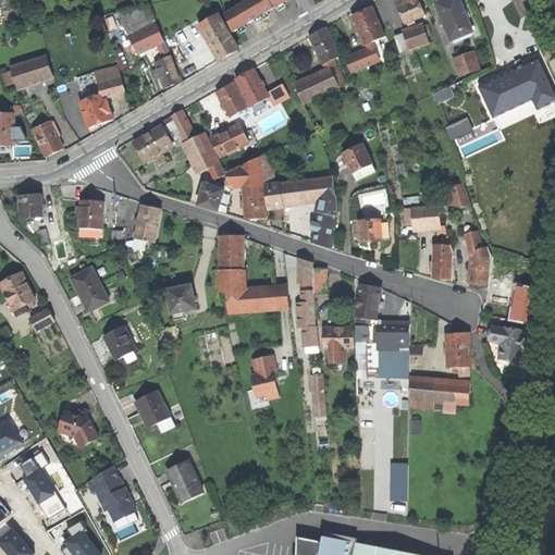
[(268,10),(272,8),(268,0),(243,0),(222,12),(232,29),(238,26),(254,17),(268,10)]
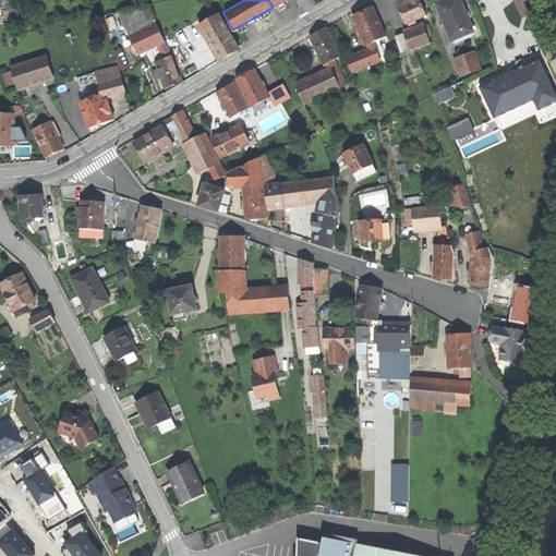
[(405,23),(424,13),(418,0),(402,0),(403,2),(397,5),(405,23)]
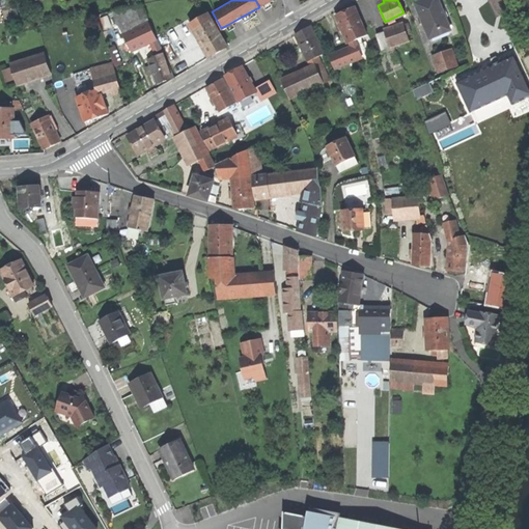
[(418,0),(414,2),(428,36),(448,28),(437,0),(418,0)]
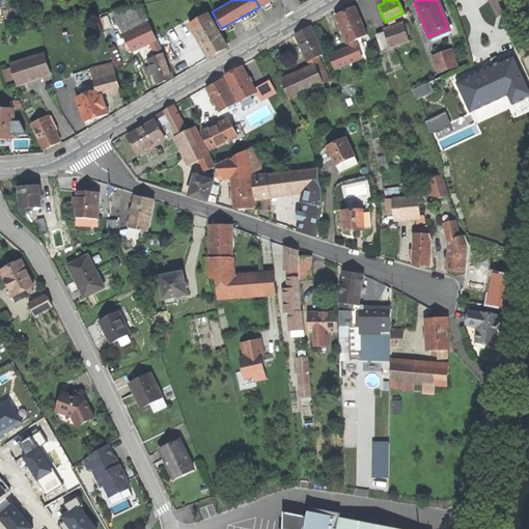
[(111,10),(122,33),(146,23),(148,22),(140,4),(111,10)]
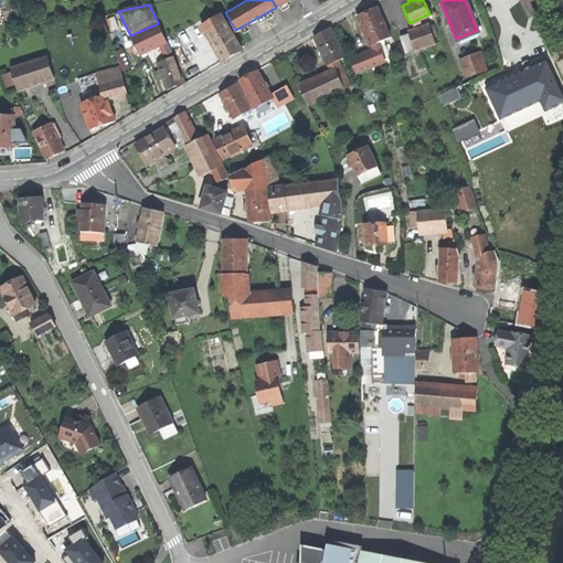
[(369,44),(373,42),(375,41),(382,39),(389,35),(376,6),(356,14),(359,21),(369,44)]
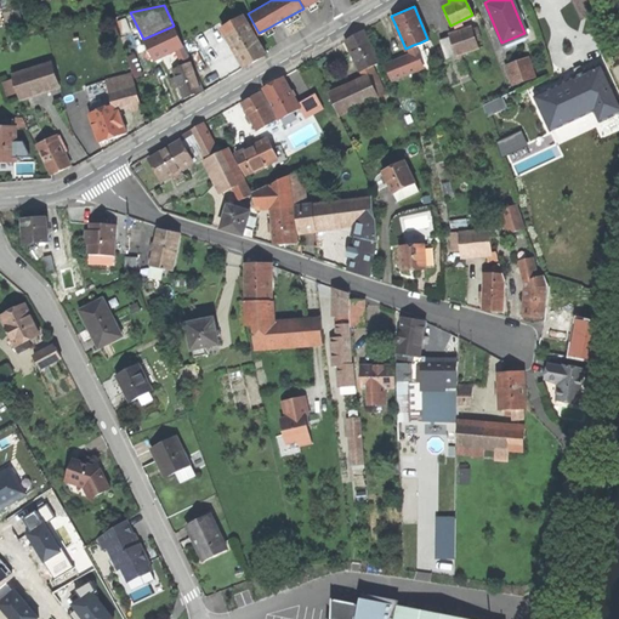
[(240,61),(243,66),(265,54),(240,15),(221,27),(240,61)]
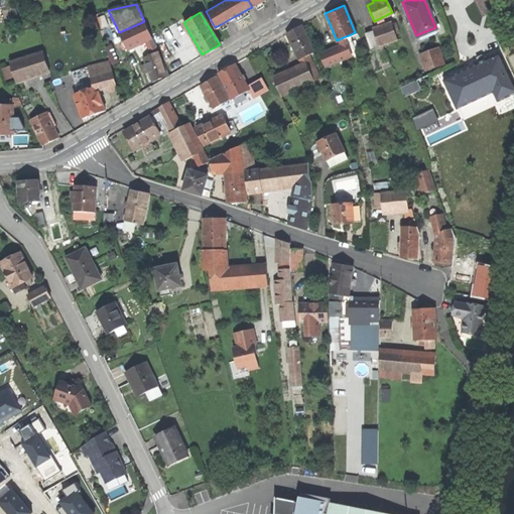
[(142,22),(119,32),(126,48),(145,39),(149,37),(142,22)]
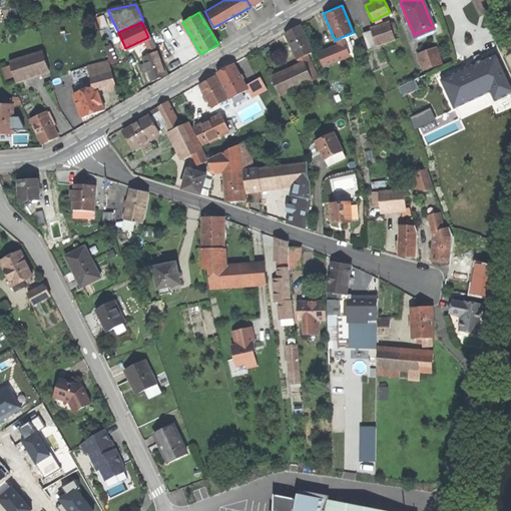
[(390,27),(389,23),(388,22),(370,28),(375,43),(375,44),(394,38),(390,27)]
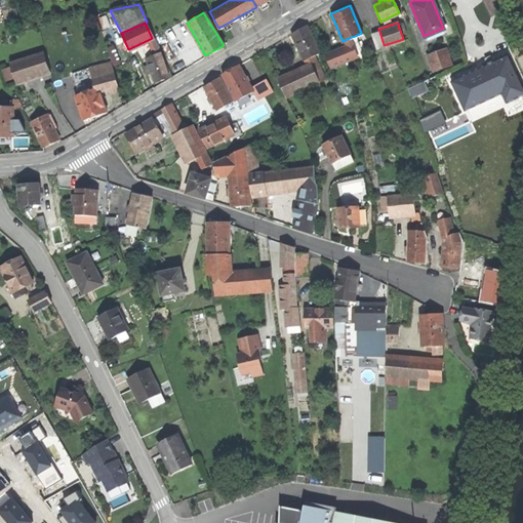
[(303,58),(304,58),(313,54),(319,51),(306,25),(290,33),(293,41),(303,58)]
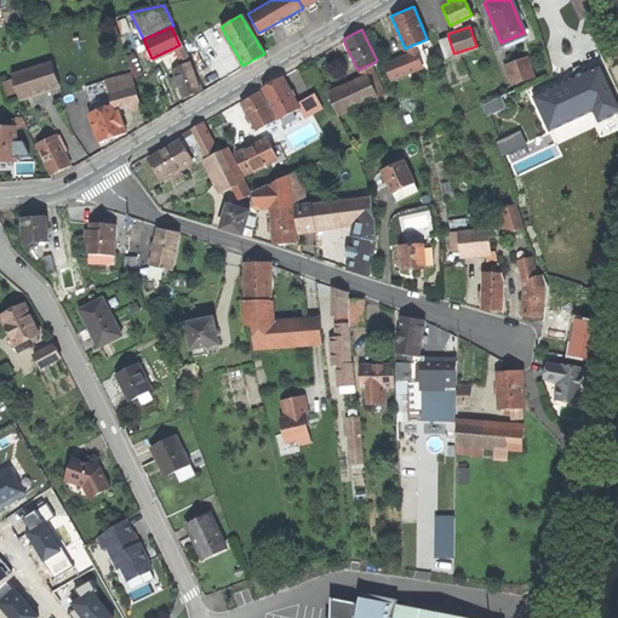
[(444,56),(453,52),(447,34),(438,38),(444,56)]
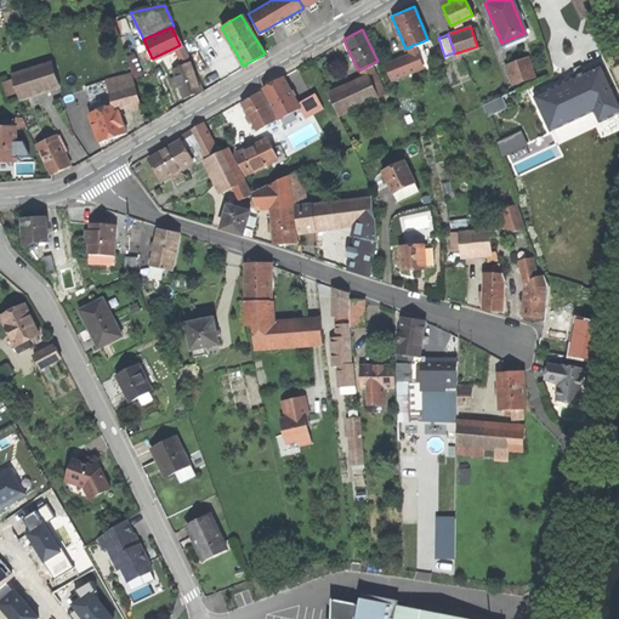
[(420,43),(413,45),(420,62),(429,58),(427,56),(430,55),(426,46),(422,47),(420,43)]
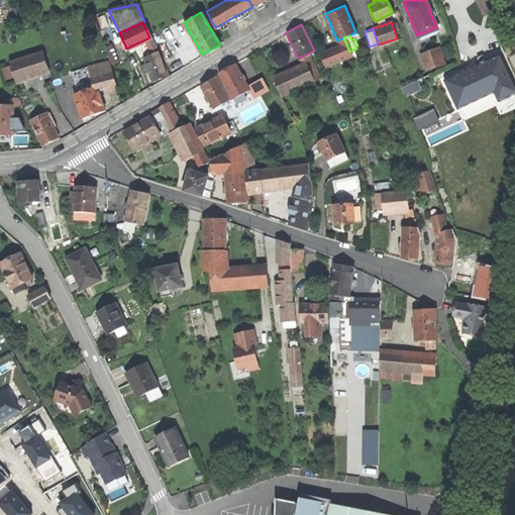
[(150,37),(149,37),(145,39),(152,53),(157,52),(150,37)]
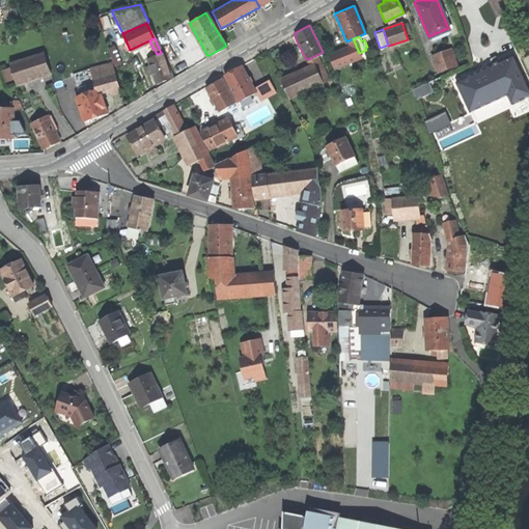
[(359,53),(353,38),(351,39),(352,42),(349,43),(350,46),(328,55),(333,67),(360,55),(359,53)]
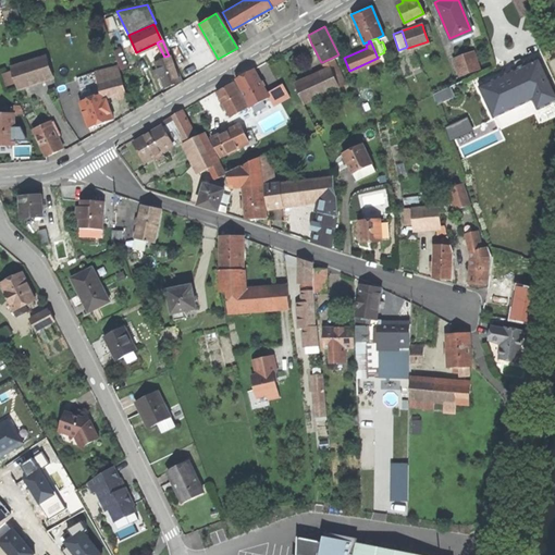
[(111,50),(118,66),(124,64),(118,47),(111,50)]
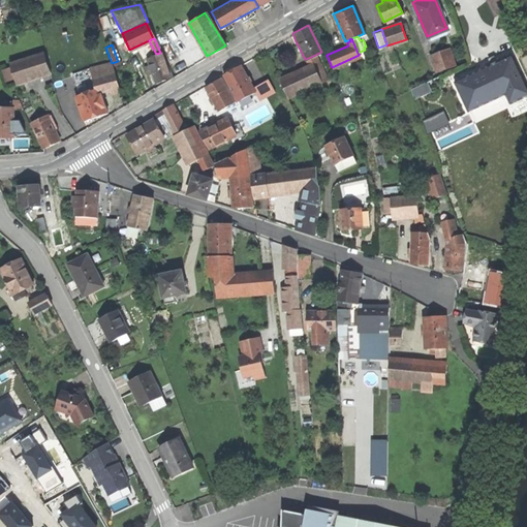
[(454,63),(448,49),(439,53),(444,67),(454,63)]
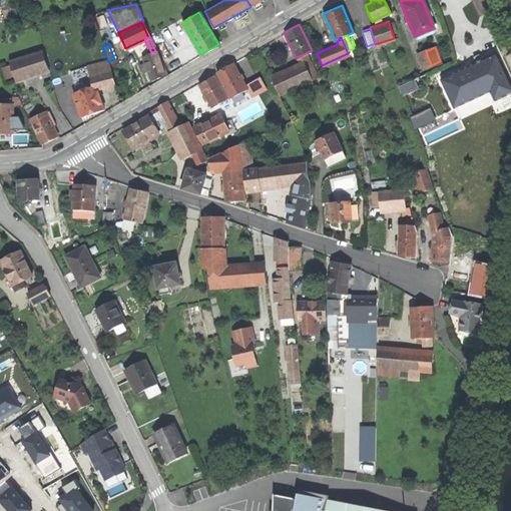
[(155,51),(151,52),(147,54),(146,50),(143,51),(144,55),(141,56),(150,79),(155,77),(164,74),(155,51)]
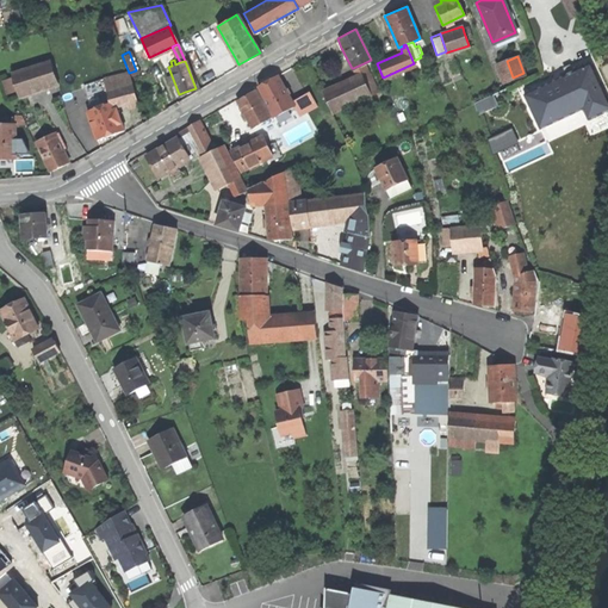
[(55,81),(49,61),(11,73),(12,76),(16,90),(17,93),(55,81)]
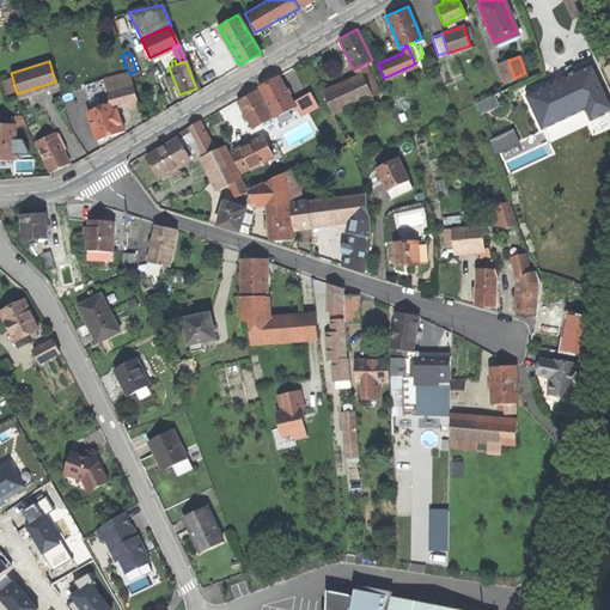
[(500,84),(514,78),(508,61),(494,66),(500,84)]
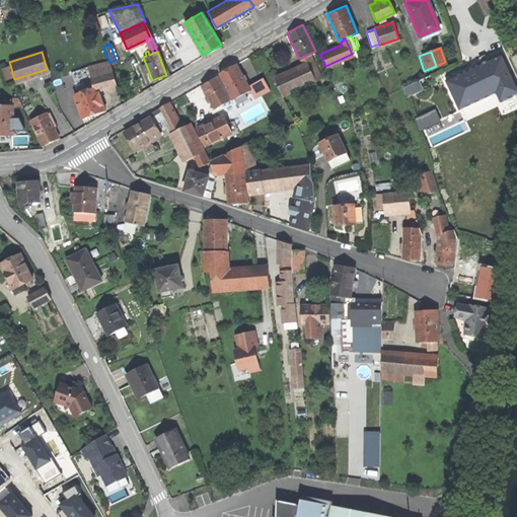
[(484,61),(444,79),(458,108),(473,100),(476,101),(479,101),(483,99),(486,97),(489,94),(494,91),(499,100),(516,91),(516,85),(501,52),(484,61)]
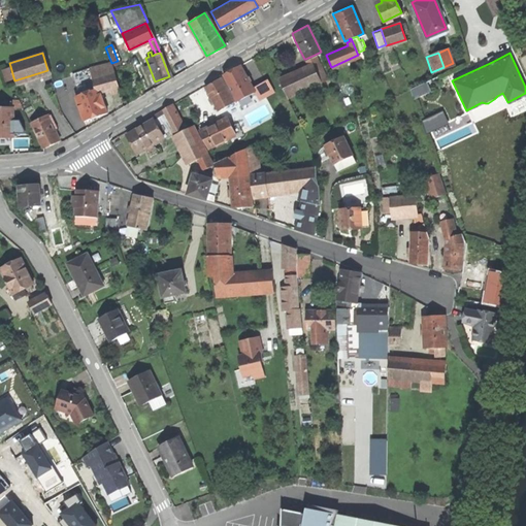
[(315,55),(305,59),(307,66),(278,79),(287,97),(326,78),(315,55)]
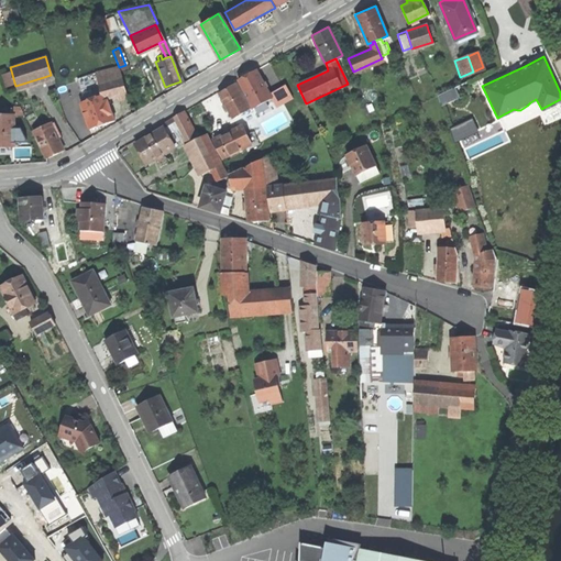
[(97,83),(101,95),(102,98),(106,97),(116,94),(117,98),(125,95),(120,75),(117,66),(94,73),(97,83)]
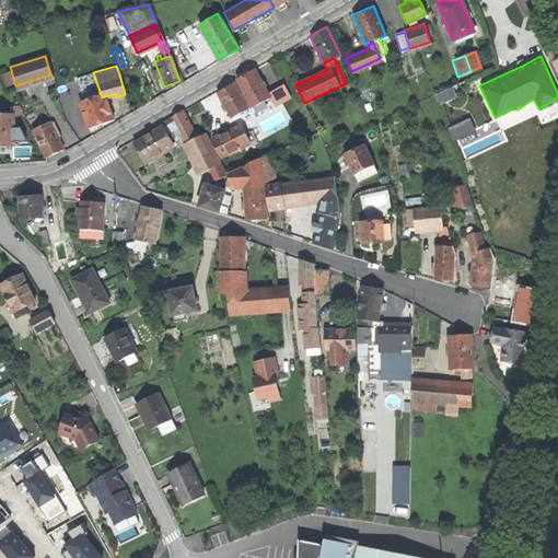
[(235,79),(251,106),(252,106),(263,100),(268,96),(258,79),(253,69),(235,79)]
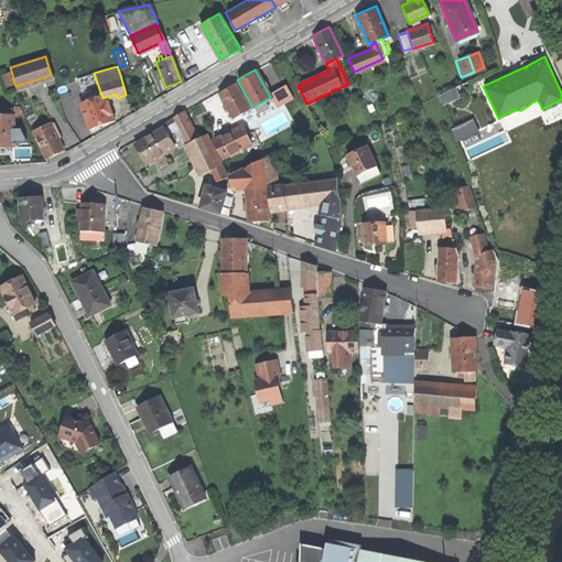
[(4,86),(14,83),(11,71),(1,73),(4,86)]
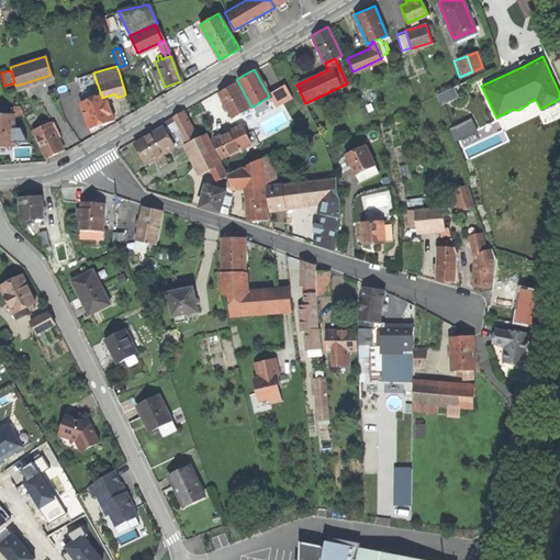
[(75,78),(79,89),(97,82),(93,73),(75,78)]
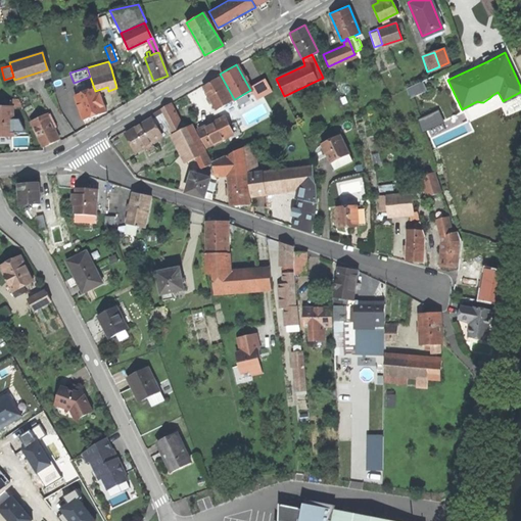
[(74,83),(77,93),(94,88),(90,77),(74,83)]
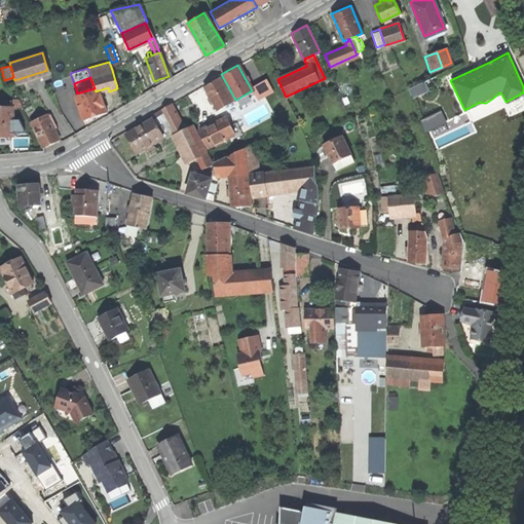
[(227,103),(230,102),(232,100),(219,77),(203,86),(208,94),(217,109),(227,103)]
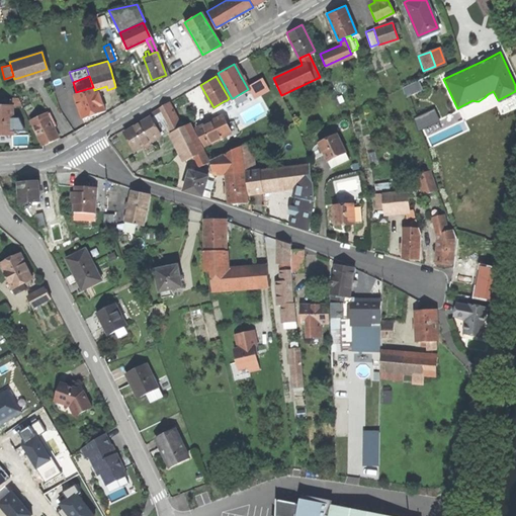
[(421,89),(417,79),(401,87),(405,96),(421,89)]
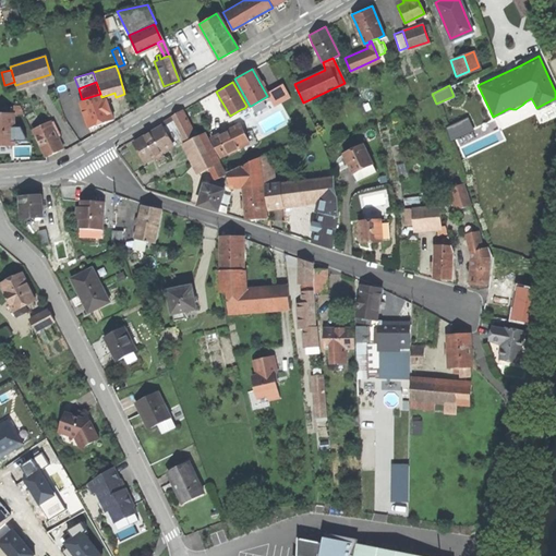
[(101,97),(100,94),(82,99),(84,105),(87,115),(83,116),(87,127),(101,122),(112,118),(105,96),(101,97)]
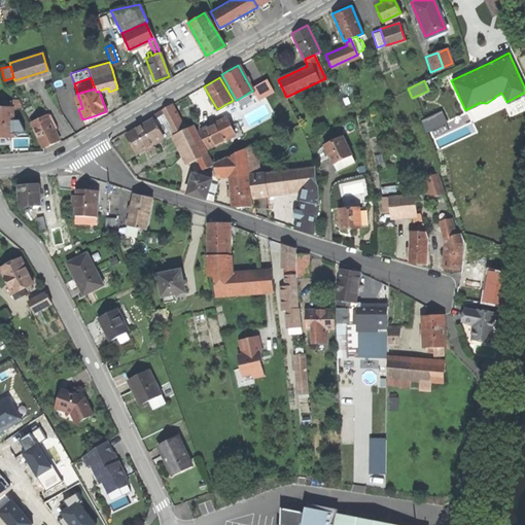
[(251,102),(247,94),(237,100),(242,107),(251,102)]
